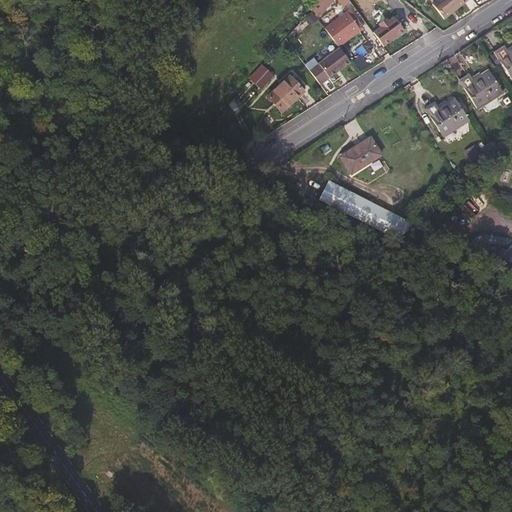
[(316,16),(329,0),(318,0),(310,11),(316,16)]
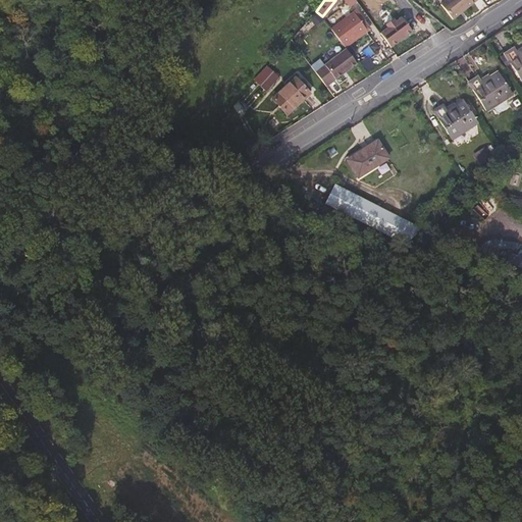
[(452,20),(477,0),(447,0),(439,6),(452,20)]
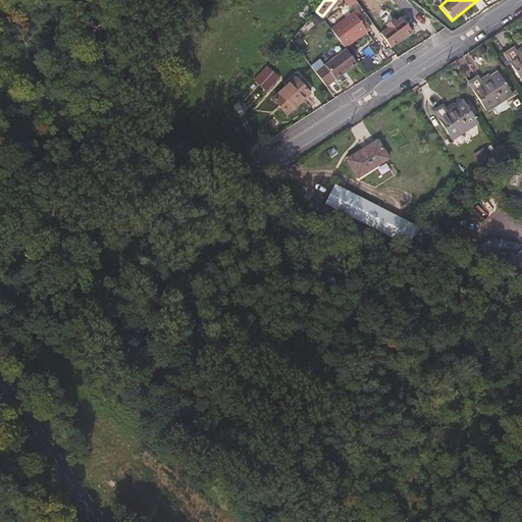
[(363,22),(357,15),(355,17),(353,14),(329,31),(344,49),(366,32),(360,23),(363,22)]
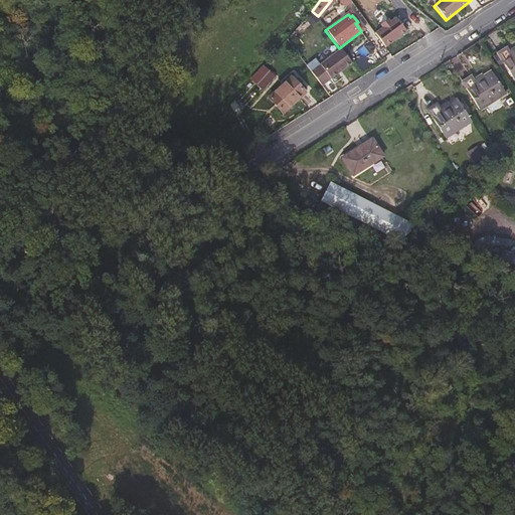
[(329,79),(350,63),(340,49),(319,65),(329,79)]
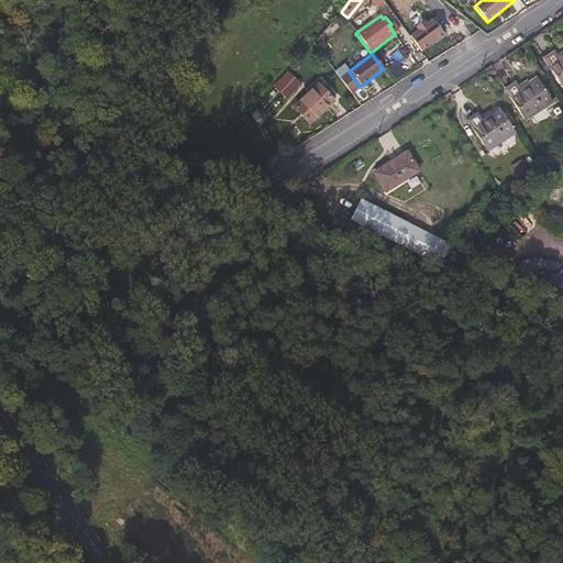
[(562,56),(558,59),(554,54),(545,59),(562,87),(562,56)]
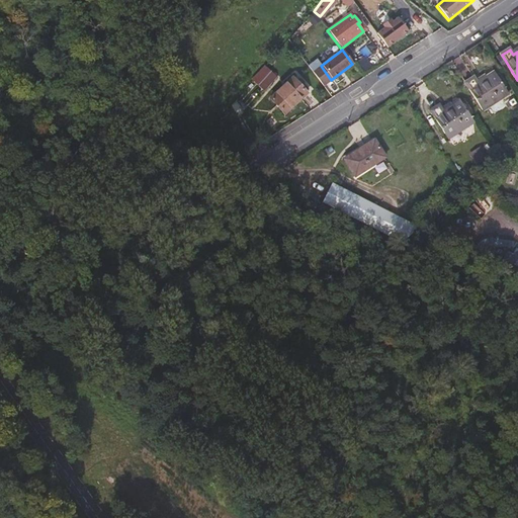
[(264,91),(275,77),(264,68),(253,81),(264,91)]
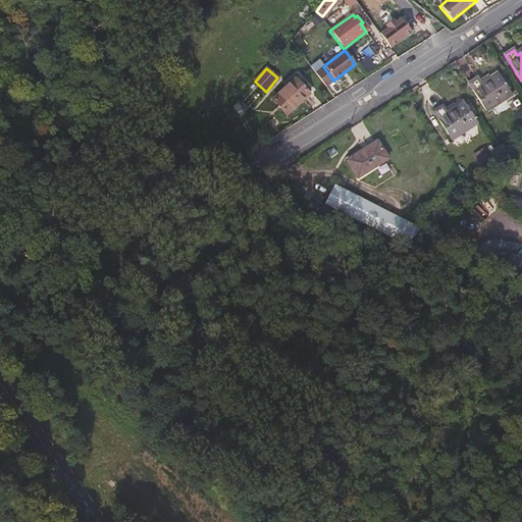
[(513,96),(500,74),(481,87),(478,81),(469,86),(487,112),(513,96)]
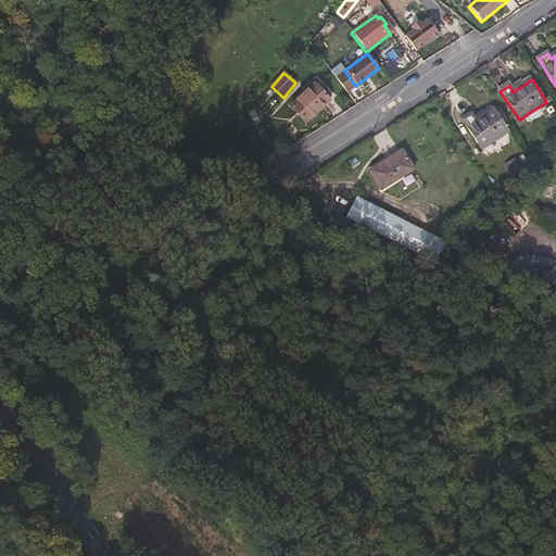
[(304,123),(328,101),(313,84),(289,108),(304,123)]
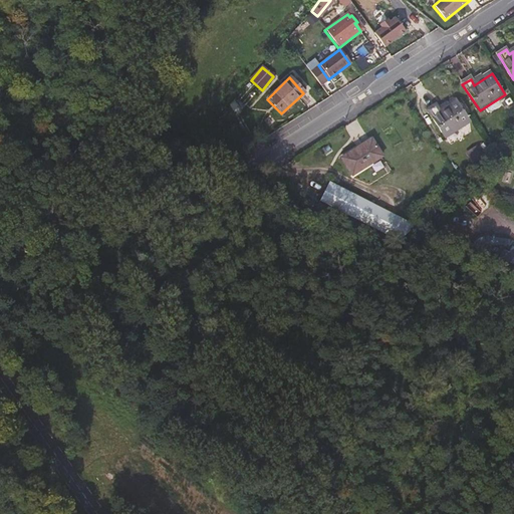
[(224,96),(229,90),(226,87),(220,93),(224,96)]
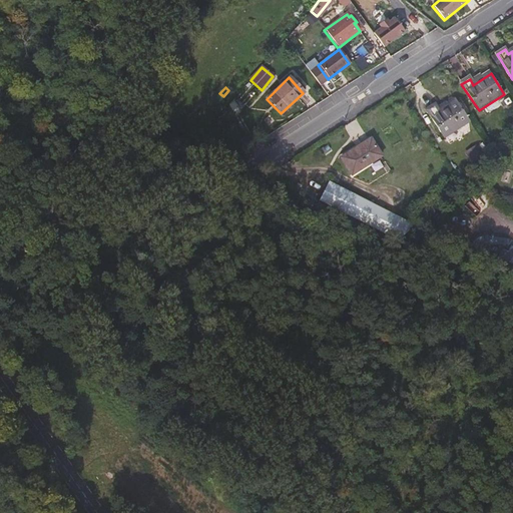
[(470,123),(457,102),(440,112),(436,106),(427,111),(445,139),(470,123)]
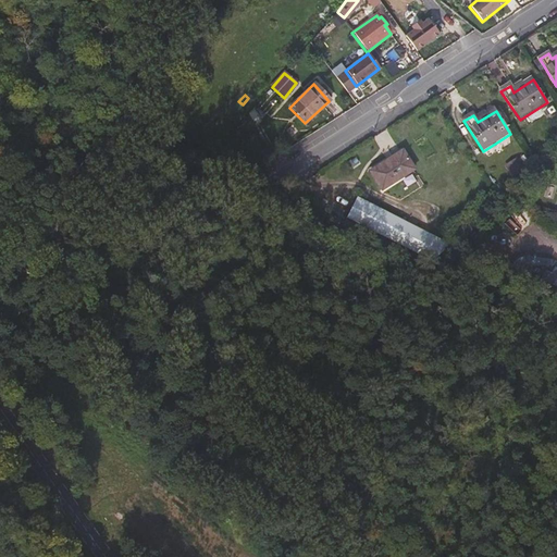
[(384,193),(416,173),(405,153),(371,174),(384,193)]
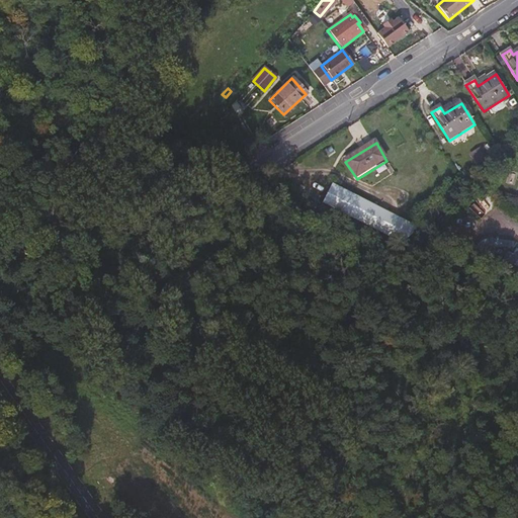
[(421,231),(333,185),(324,204),(404,245),(421,231)]
